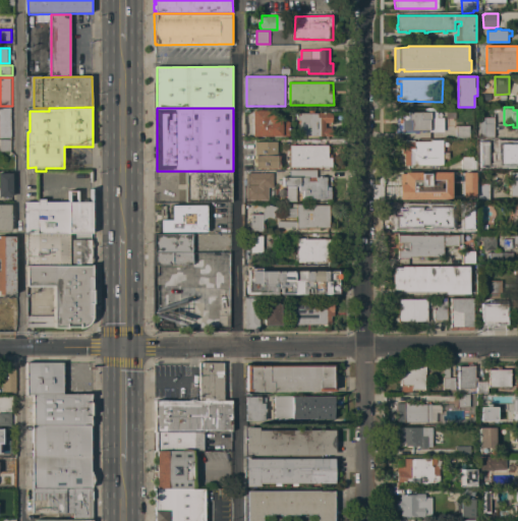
[(401,112),(426,112),(426,108),(437,108),(437,112),(439,112),(439,118),(446,118),(446,131),(430,132),(430,130),(428,130),(428,131),(423,131),(423,130),(419,130),(419,133),(415,133),(415,130),(403,130),(403,123),(401,123),(401,120),(401,112)]
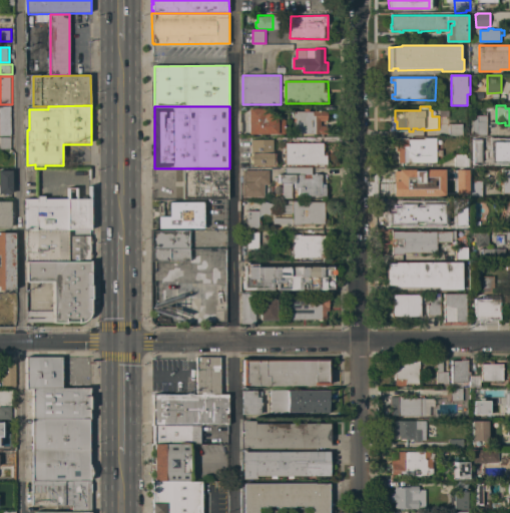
[(12,136),(1,136),(1,107),(12,107),(12,136)]
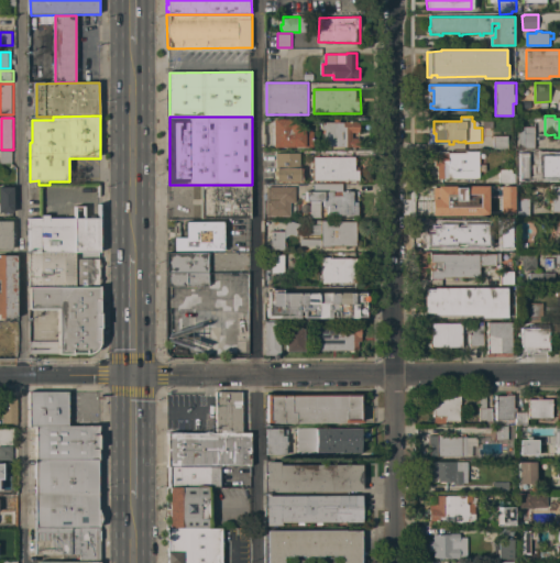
[(306,130),(314,130),(314,132),(315,132),(315,146),(275,147),(274,120),(294,119),(294,123),(296,123),(298,124),(299,125),(300,128),(300,130),(306,130)]
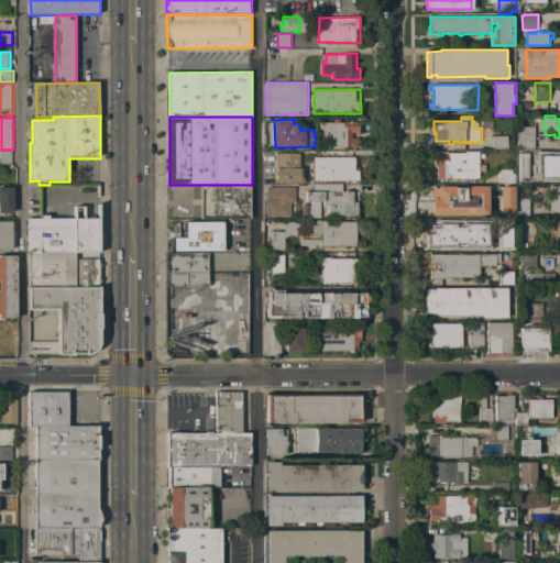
[(361,147),(325,147),(326,131),(324,130),(324,122),(336,122),(336,120),(341,120),(341,122),(361,122),(361,133),(354,133),(353,138),(361,139),(361,147)]
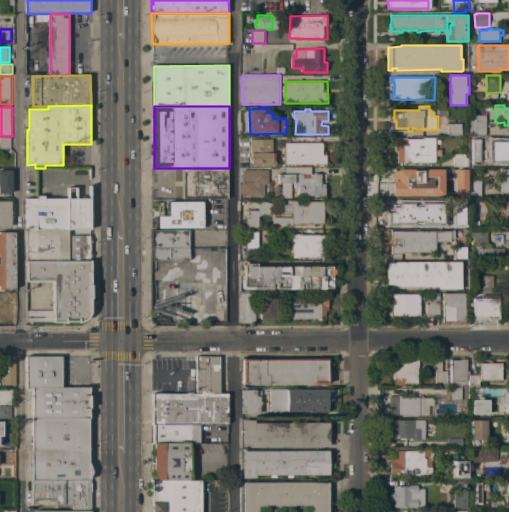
[(487,135),(472,135),(472,115),(487,115),(487,135)]
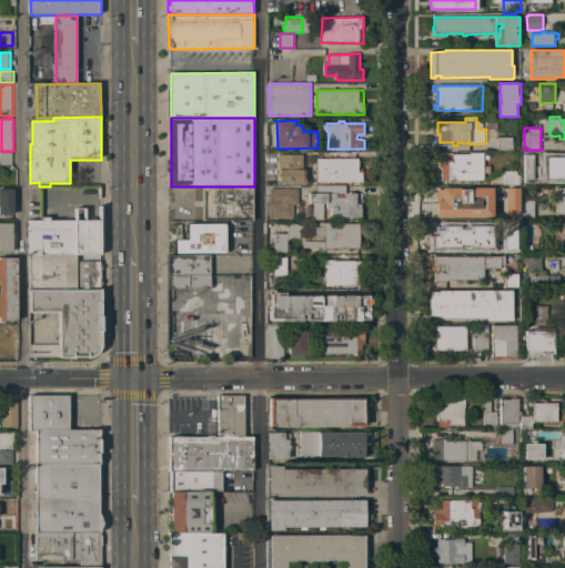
[(514,150),(495,150),(495,138),(514,138),(514,150)]
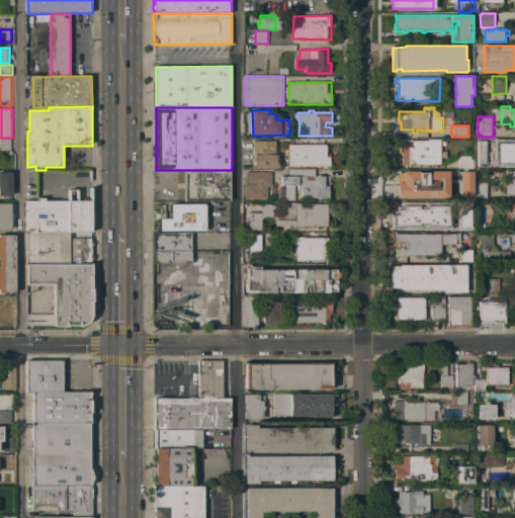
[(12,151),(1,151),(1,140),(12,139),(12,151)]
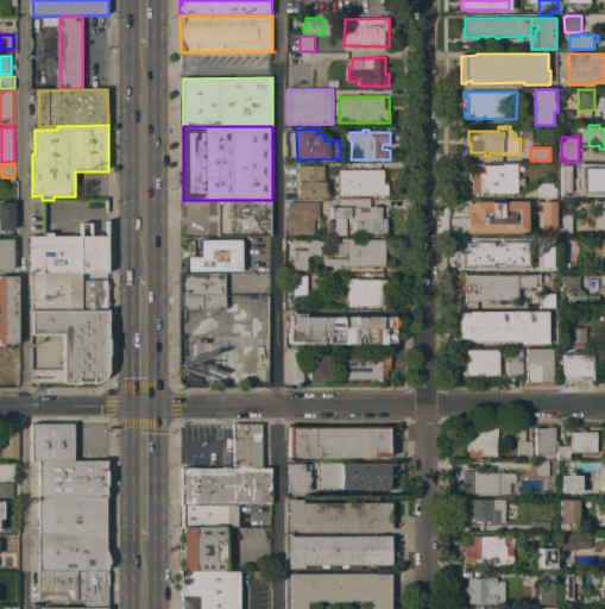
[(520,193),(474,194),(474,180),(471,180),(471,165),(505,165),(505,164),(520,164),(520,193)]
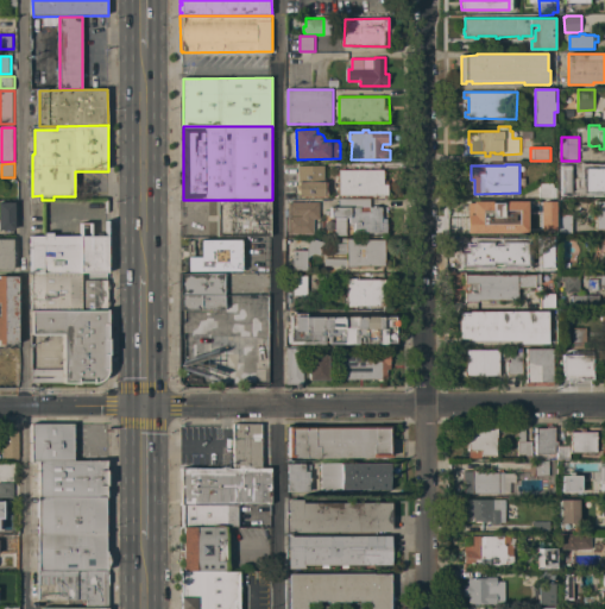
[(326,165),(326,192),(328,192),(328,196),(300,196),(300,165),(326,165)]
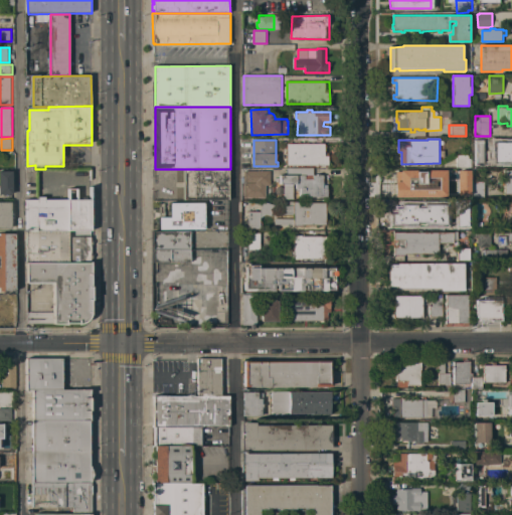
[(288,165),(288,144),(326,144),(326,153),(330,153),(330,166),(288,165)]
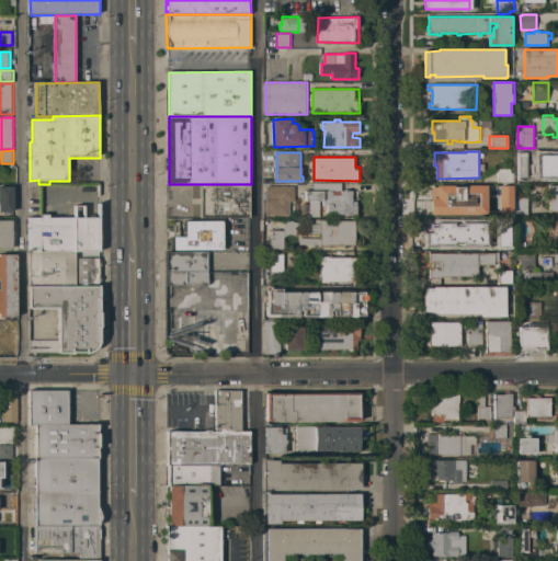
[(512,173),(515,173),(514,183),(499,183),(499,169),(512,169),(512,173)]
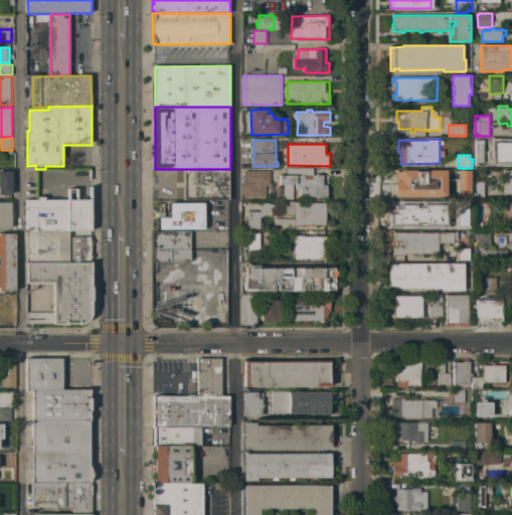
[(491,168),(479,168),(479,156),(490,156),(491,168)]
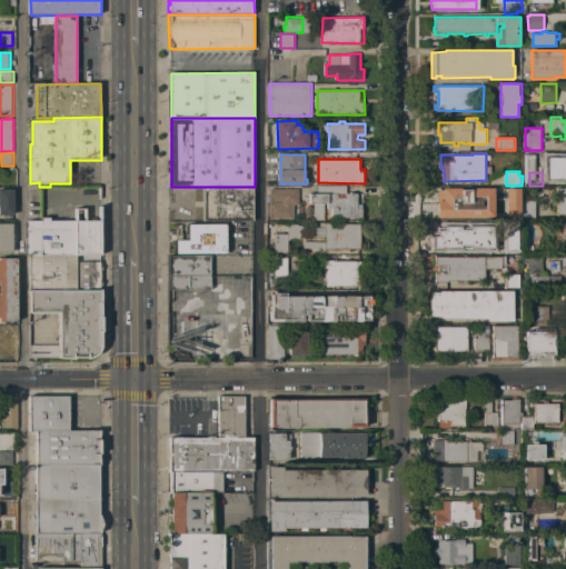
[(255,221),(205,221),(205,187),(255,187),(255,221)]
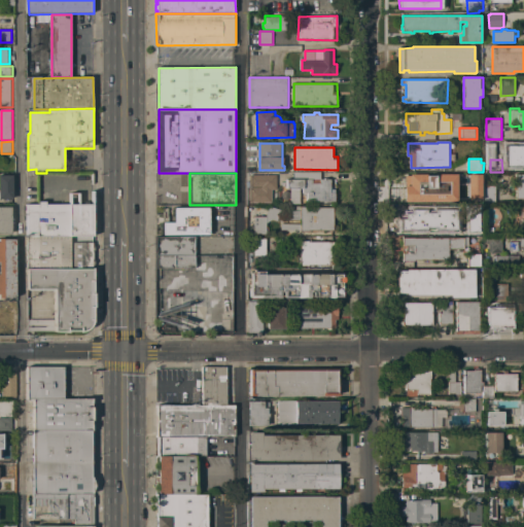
[(332,189),(336,189),(337,201),(321,202),(321,201),(308,201),(308,192),(304,192),(304,188),(302,188),(302,204),(291,204),(291,188),(287,188),(287,186),(283,186),(283,182),(287,182),(287,179),(294,179),(294,173),(322,173),(322,179),(332,179),(332,189)]
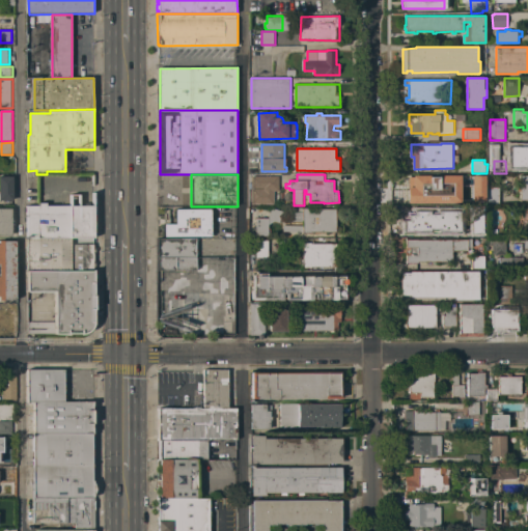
[(280,192),(275,192),(275,204),(253,204),(252,175),(280,176),(280,192)]
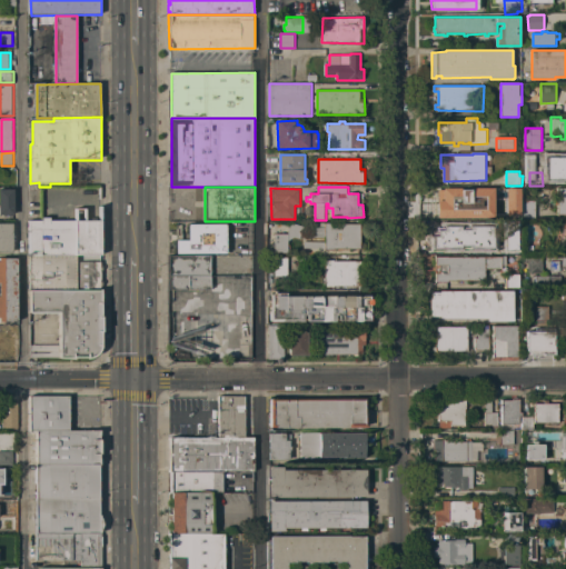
[(565,215),(558,215),(559,205),(556,205),(556,200),(558,200),(558,188),(565,188),(565,215)]
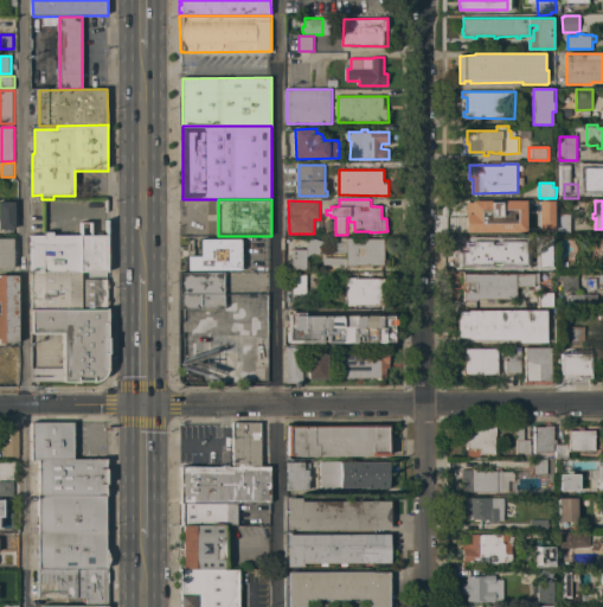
[(17,229),(0,229),(0,202),(17,202),(17,229)]
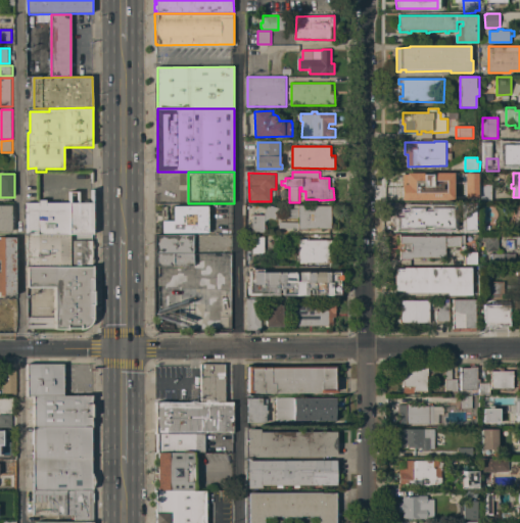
[(405,174),(438,174),(438,196),(430,196),(430,197),(426,197),(426,196),(405,196),(405,195),(400,195),(400,190),(404,190),(404,179),(400,179),(400,175),(405,175),(405,174)]
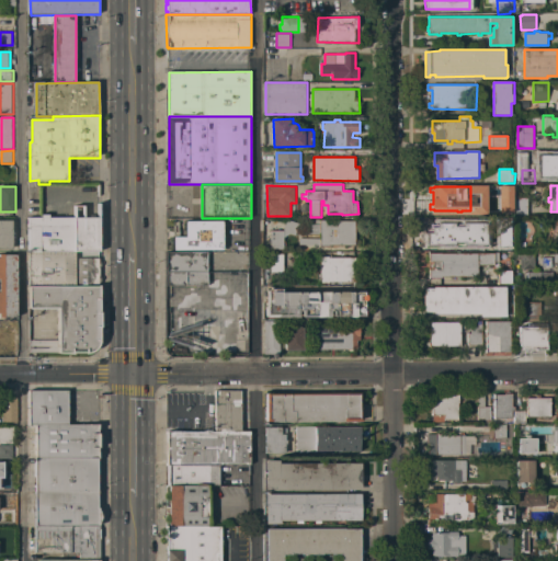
[(509,198),(487,198),(487,187),(509,186),(509,198)]
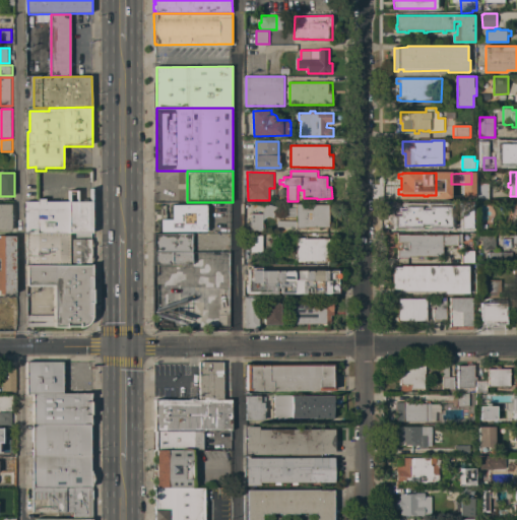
[(490,184),(490,201),(478,201),(478,183),(490,184)]
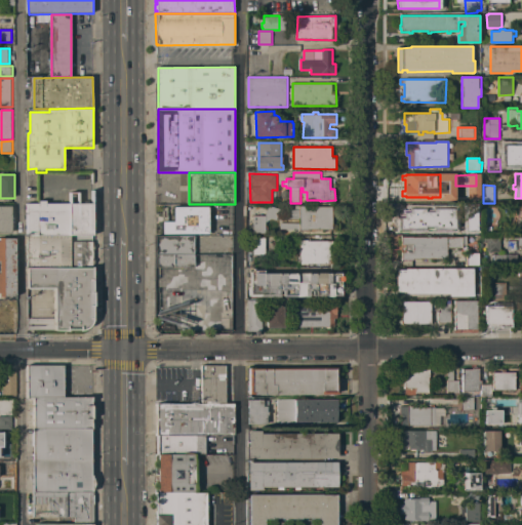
[(479,203),(463,203),(463,190),(479,190),(479,203)]
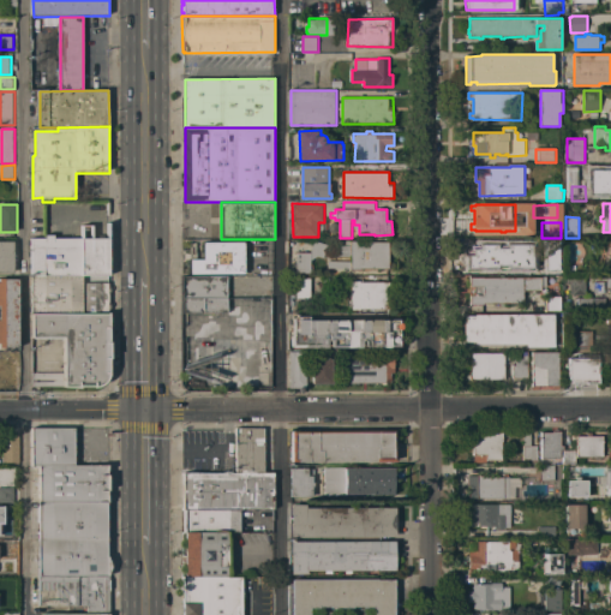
[(34,276),(34,240),(111,239),(111,275),(83,275),(83,276),(34,276)]
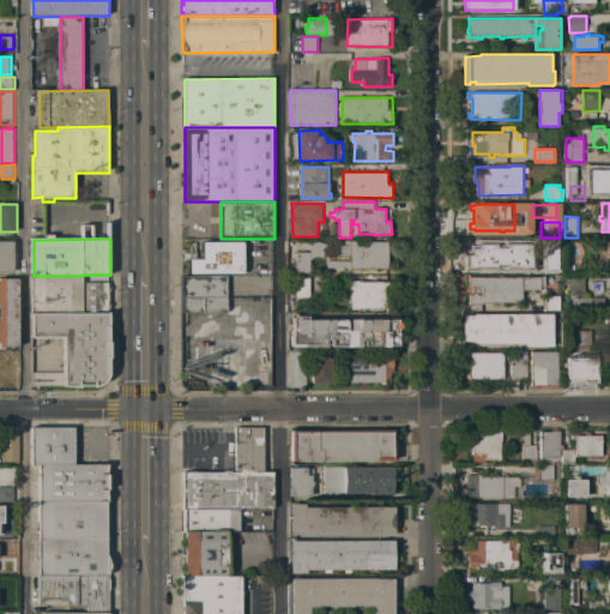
[(360,269),(360,270),(350,270),(350,257),(337,257),(337,240),(360,240),(360,242),(391,242),(391,263),(396,263),(396,269),(360,269)]
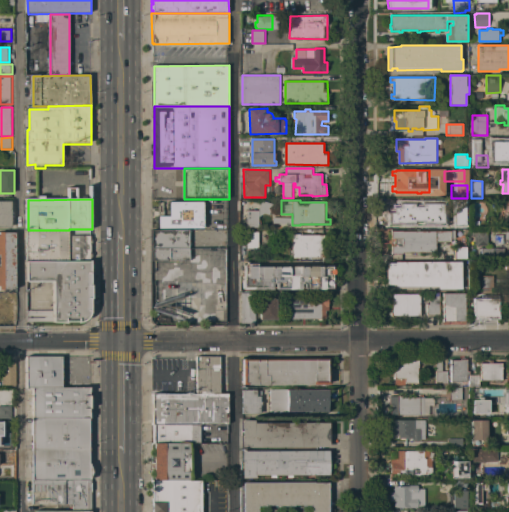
[(0,227),(0,201),(12,201),(13,227),(0,227)]
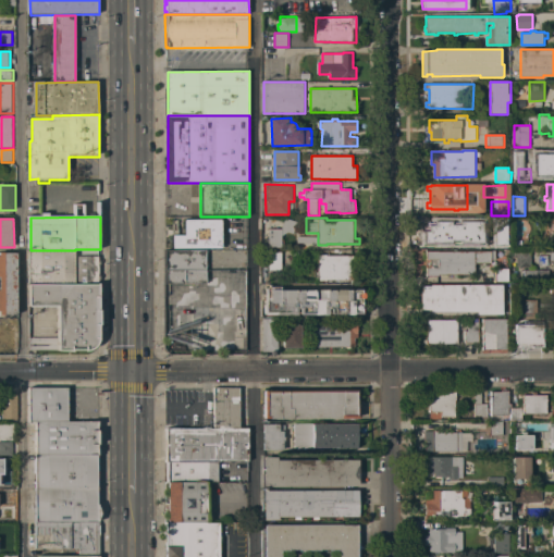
[(427,219),(477,219),(477,243),(458,243),(458,245),(456,245),(456,243),(427,244),(427,219)]
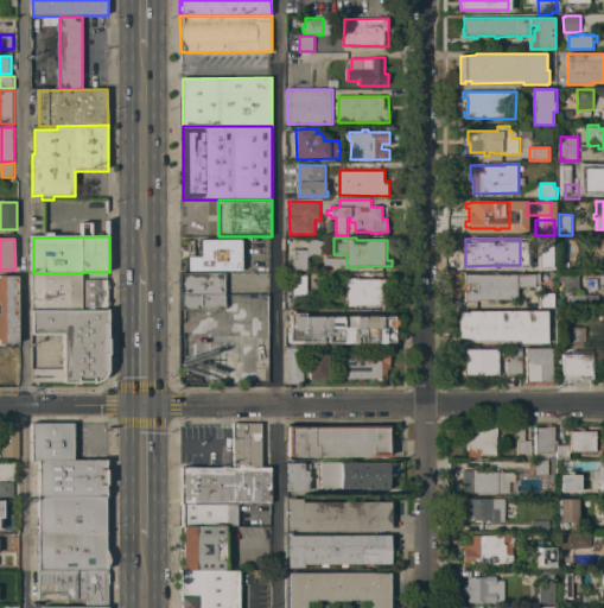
[(202,240),(242,240),(242,253),(246,253),(246,261),(242,261),(242,271),(189,271),(189,257),(202,257),(202,240)]
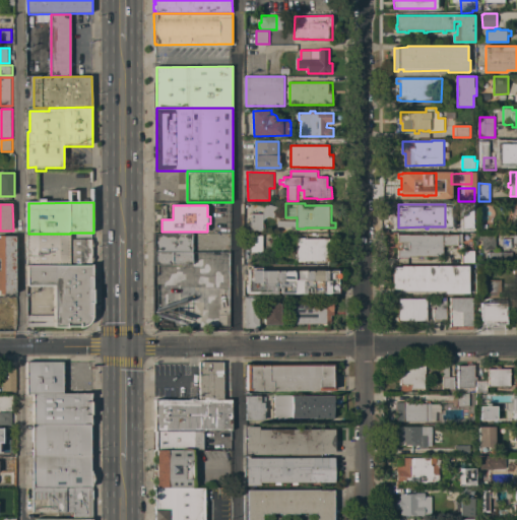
[(264,231),(252,231),(252,213),(264,213),(264,231)]
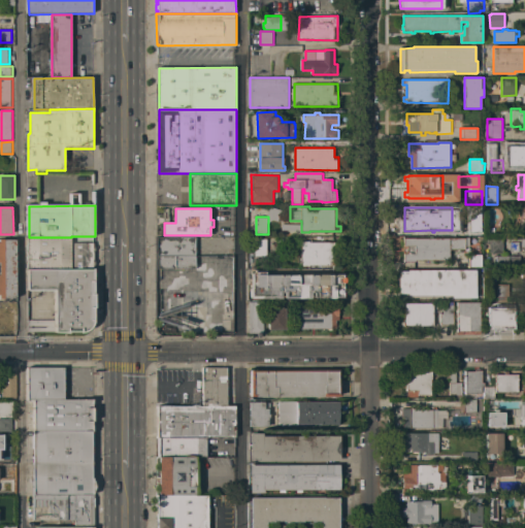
[(480,236),(471,236),(471,225),(483,225),(483,236),(480,236)]
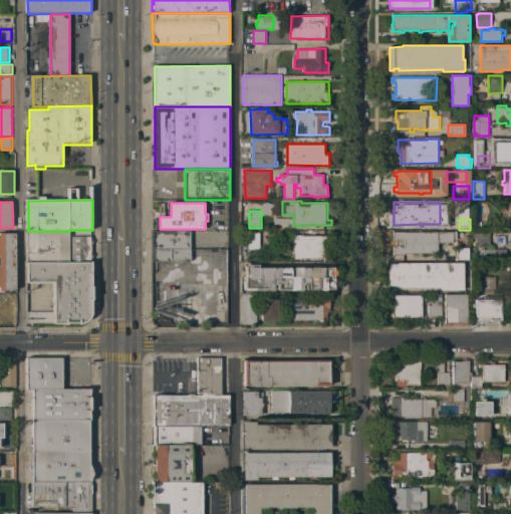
[(225,230),(225,249),(191,249),(191,261),(155,261),(155,231),(225,230)]
